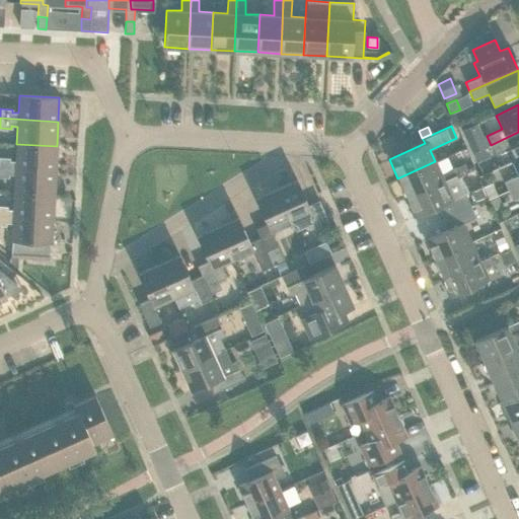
[(518,158),(518,132),(491,145),(495,154),(510,147),(515,160),(516,160),(518,158)]
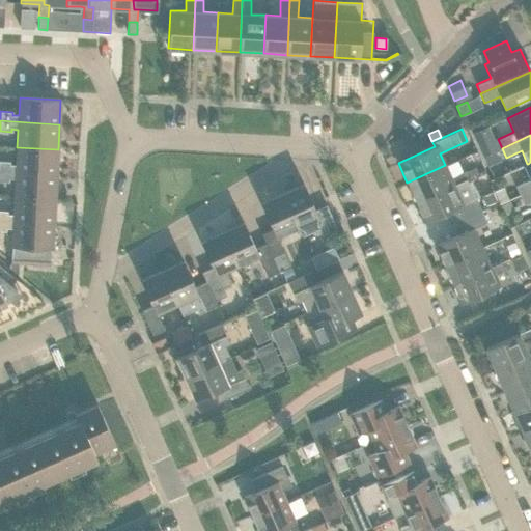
[(0,171),(56,174),(58,149),(17,147),(16,165),(9,165),(10,162),(0,161),(0,171)]
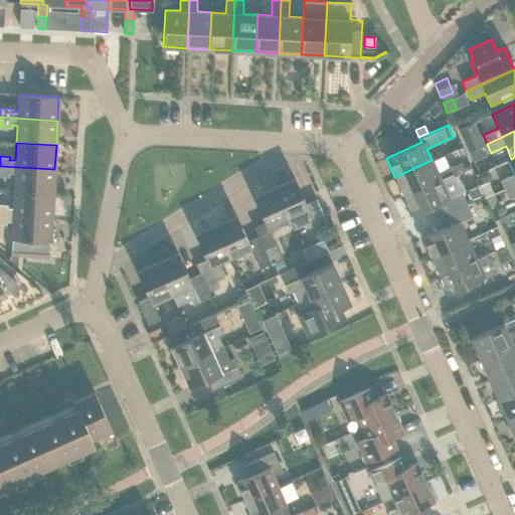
[(481,147),(469,152),(469,154),(473,162),(485,156),(481,147)]
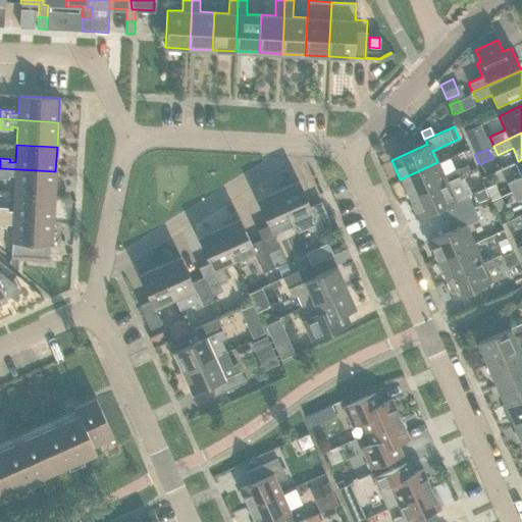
[(484,176),(498,170),(492,159),(479,165),(484,176)]
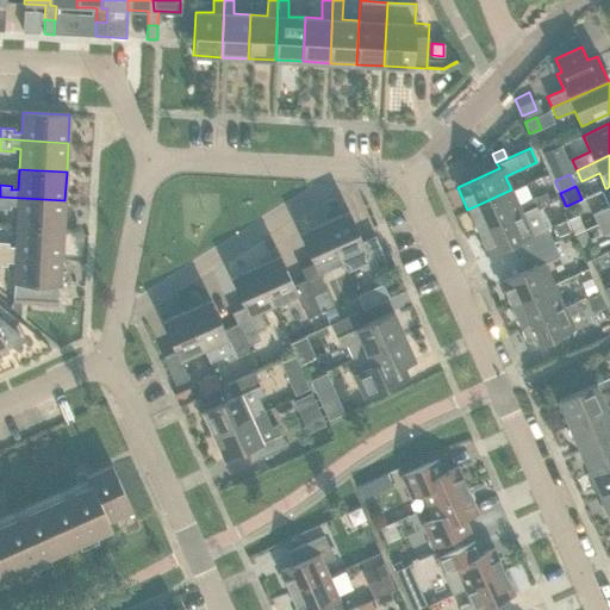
[(609,217),(609,186),(607,188),(605,188),(602,190),(609,206),(591,213),(596,224),(609,217)]
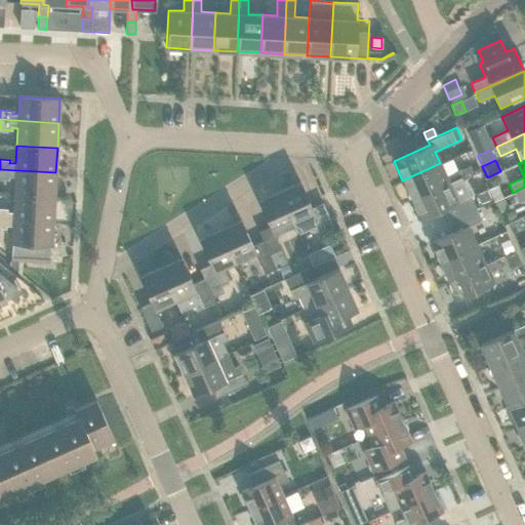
[(411,200),(460,177),(460,176),(463,175),(460,168),(445,175),(440,163),(402,180),(411,200)]
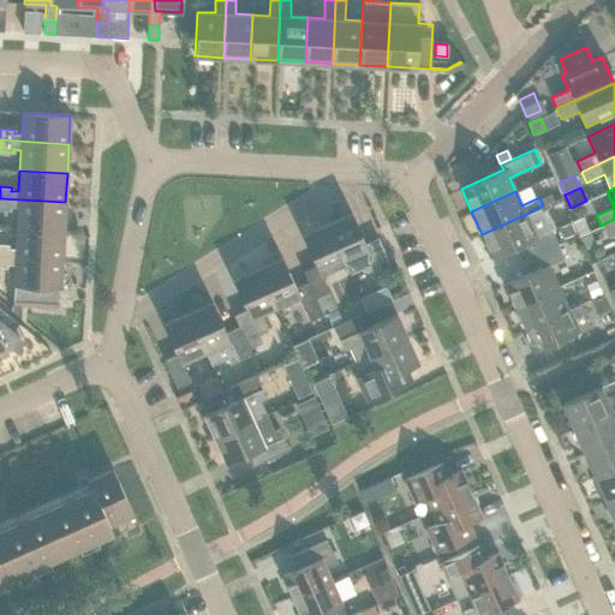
[(549,192),(539,197),(543,204),(553,201),(554,201),(550,192),(549,192)]
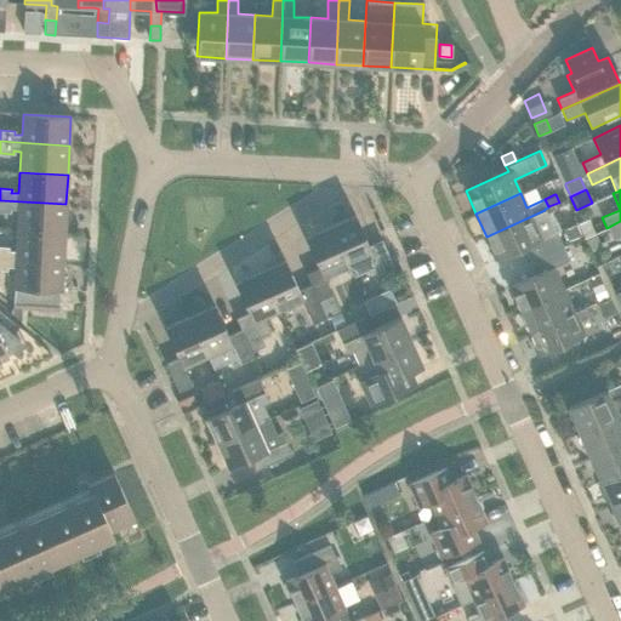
[(64,233),(66,204),(0,200),(0,211),(11,212),(11,209),(18,210),(17,231),(64,233)]
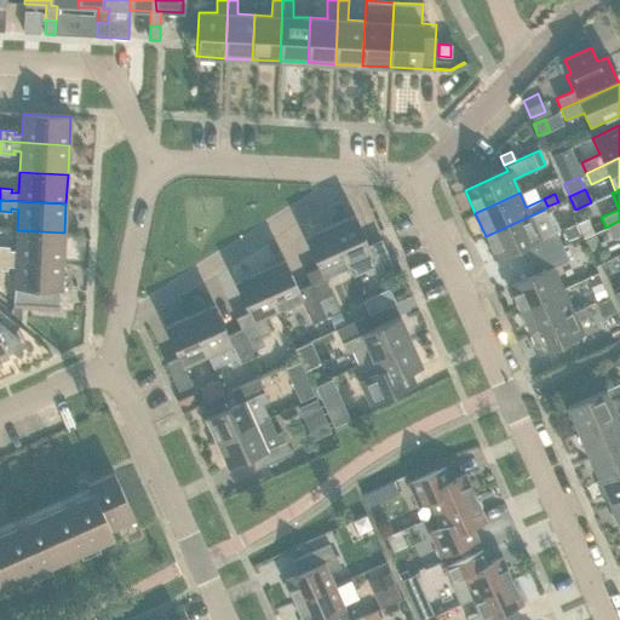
[(533,258),(562,246),(556,231),(555,231),(544,210),(486,236),(495,259),(527,245),(533,258)]
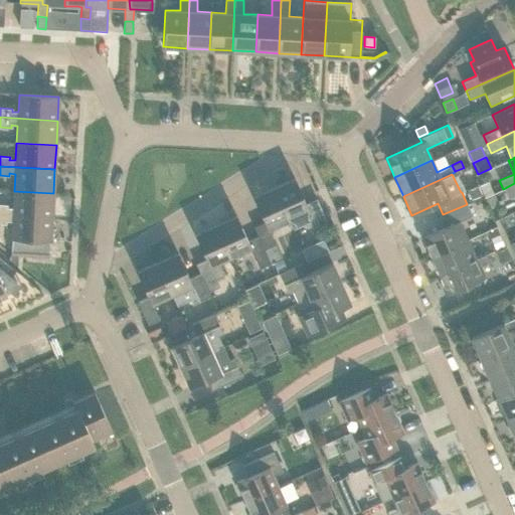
[(274,188),(288,220),(288,219),(292,228),(312,219),(315,227),(326,222),(316,199),(305,203),(294,179),(274,188)]
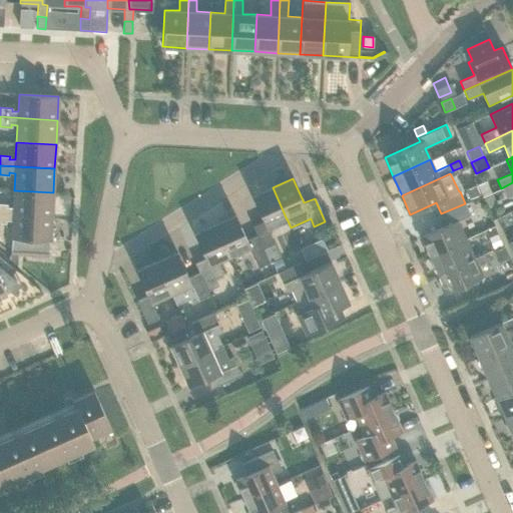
[(482,197),(492,193),(486,180),(477,184),(482,197)]
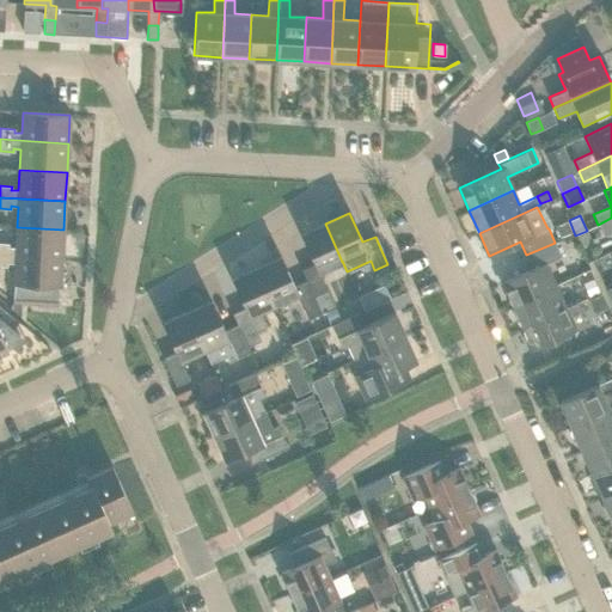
[(611,218),(598,225),(603,236),(611,231),(611,218)]
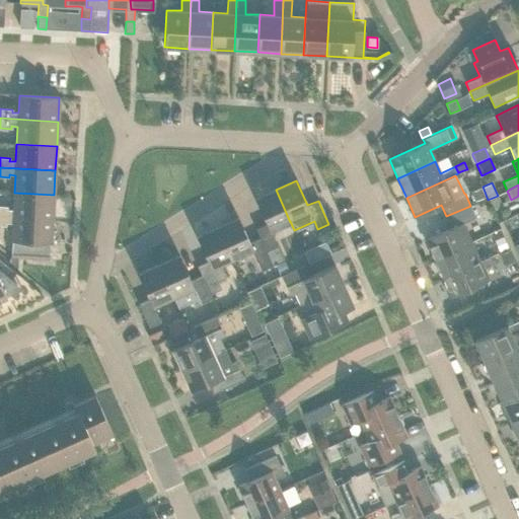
[(482,187),(470,192),(474,202),(486,197),(482,187)]
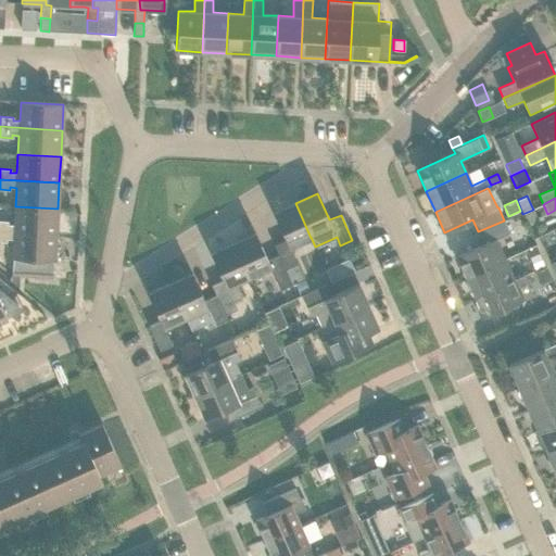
[(289,247),(311,238),(295,203),(274,213),(286,240),(274,245),(278,255),(285,269),(291,285),(303,279),(289,247)]
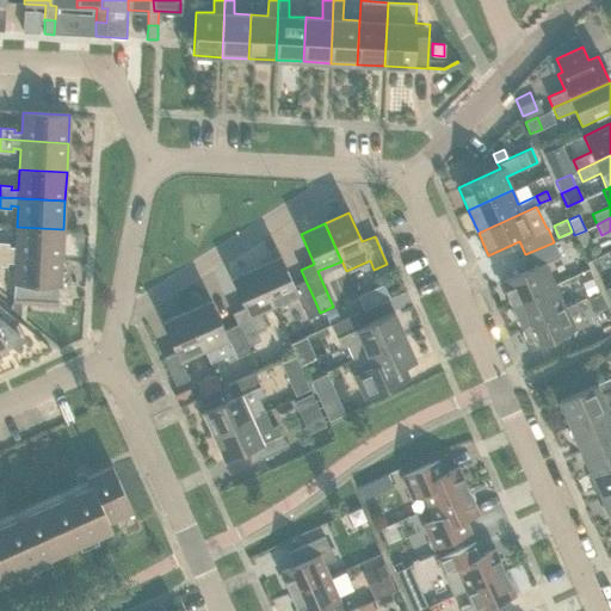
[(61,266),(63,229),(17,227),(16,247),(8,247),(8,244),(0,242),(0,265),(7,266),(7,263),(14,263),(61,266)]
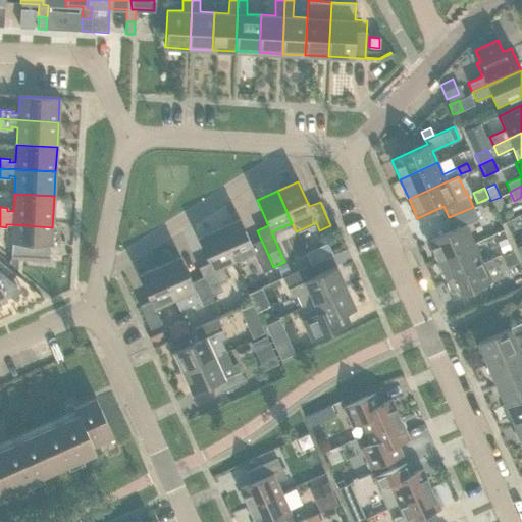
[(501,198),(491,201),(496,209),(496,210),(505,207),(504,206),(501,198)]
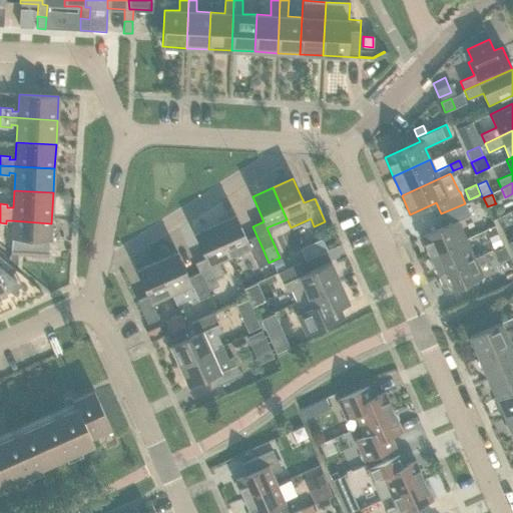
[(429,255),(465,238),(457,220),(470,214),(465,203),(441,213),(446,224),(420,236),(429,255)]
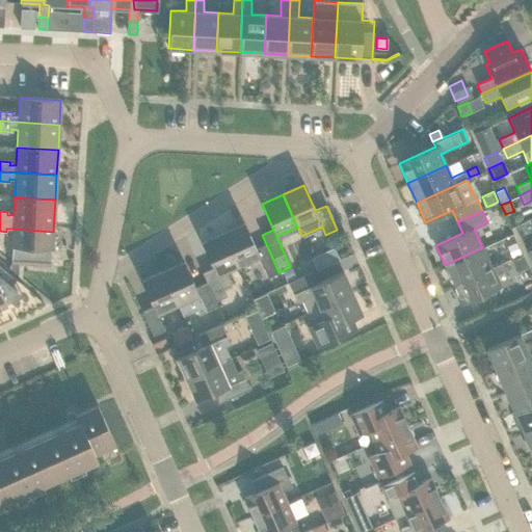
[(266,244),(255,249),(243,223),(222,233),(238,265),(258,257),(267,277),(278,272),(272,258),(266,244)]
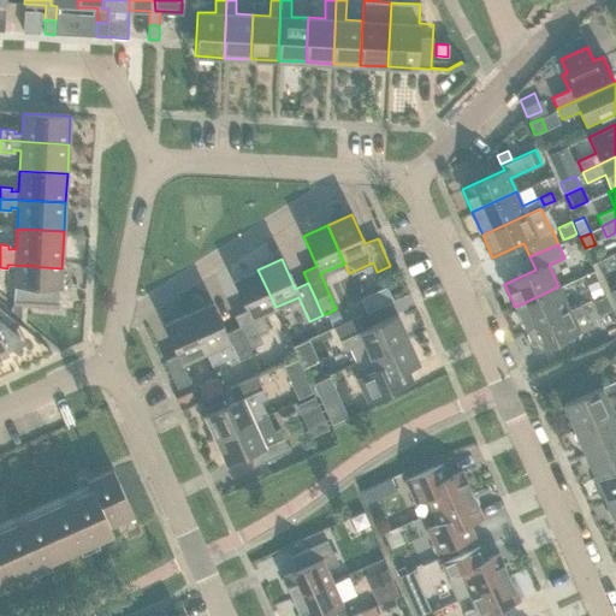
[(60,290),(61,268),(15,265),(12,304),(54,308),(55,289),(60,290)]
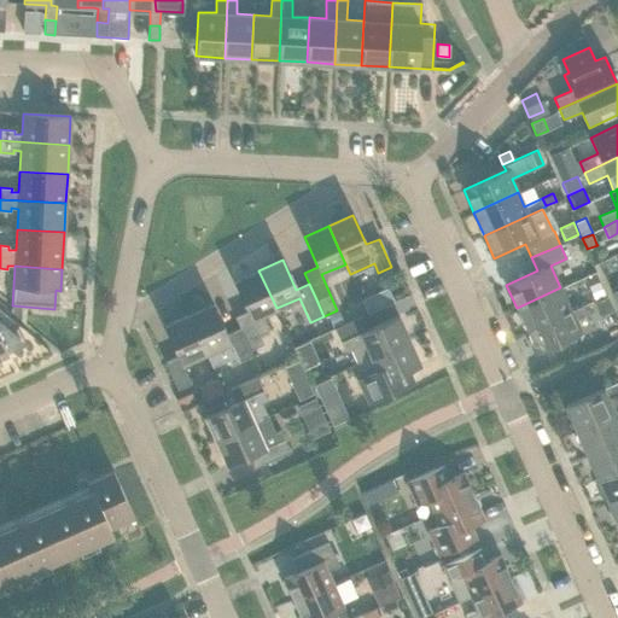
[(262,315),(277,308),(258,270),(234,281),(248,312),(234,318),(239,328),(250,350),(263,344),(258,334),(268,331),(262,315)]
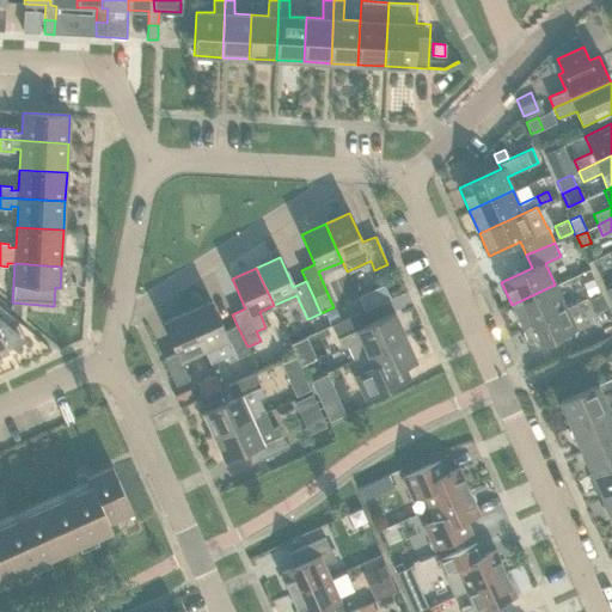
[(592,279),(582,283),(588,297),(599,292),(592,279)]
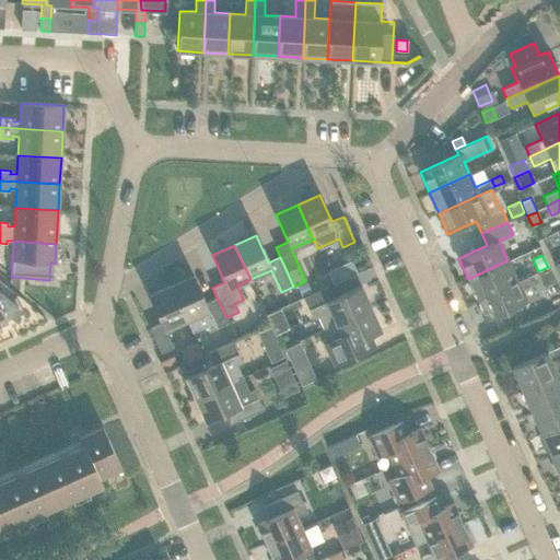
[(477,299),(516,281),(508,260),(468,279),(477,299)]
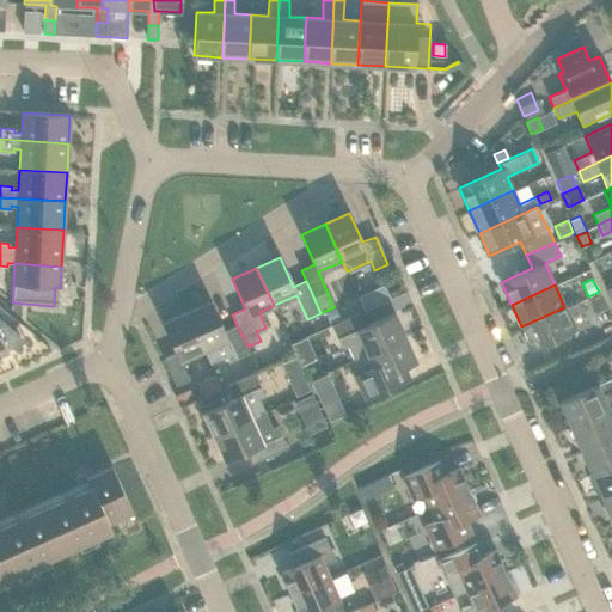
[(363,310),(378,303),(372,289),(357,295),(363,310)]
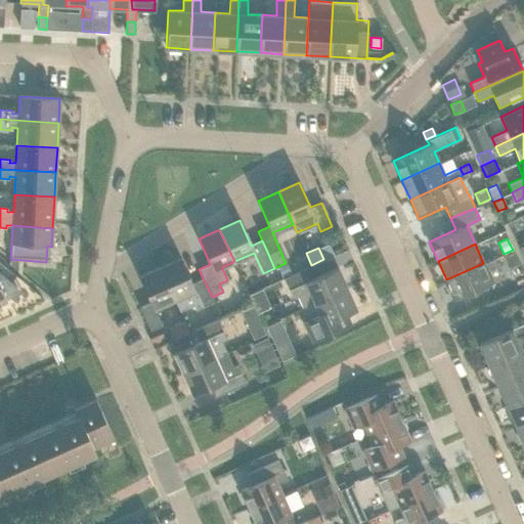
[(515,251),(504,256),(510,268),(520,263),(515,251)]
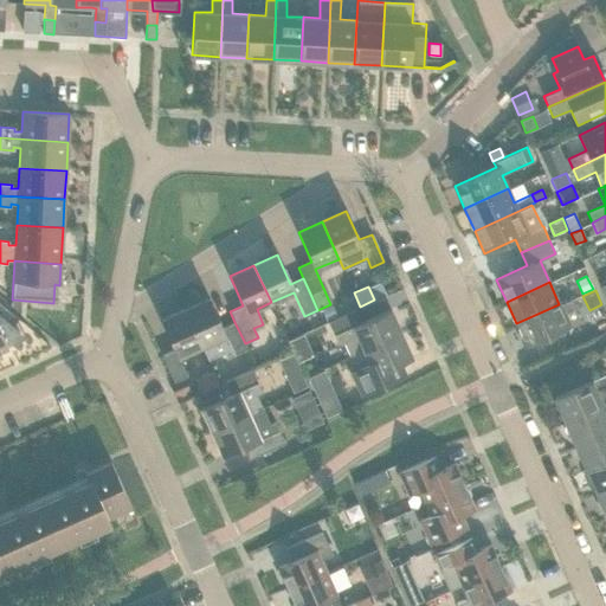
[(234,322),(223,327),(208,298),(185,309),(202,346),(208,360),(224,353),(226,358),(247,348),(245,343),(234,322)]
